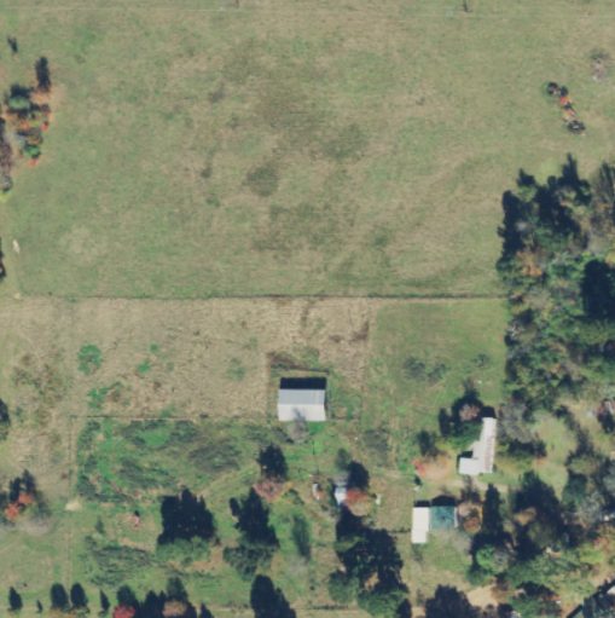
[(325,388),(279,388),(279,419),(325,420),(325,388)]
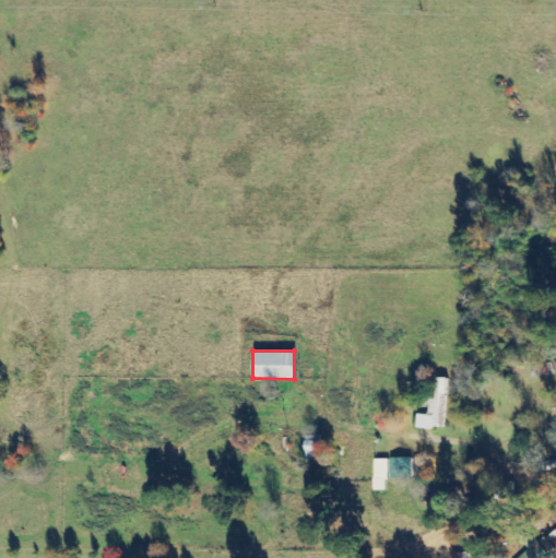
[(445,377),(428,377),(427,414),(414,413),(414,427),(442,428),(445,377)]
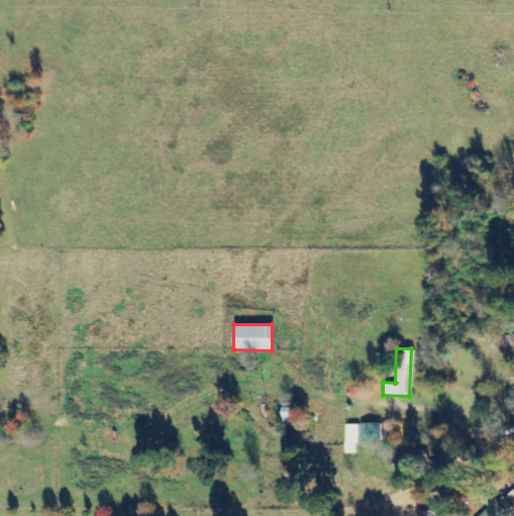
[(280,411),(281,422),(295,422),(295,410),(280,411)]
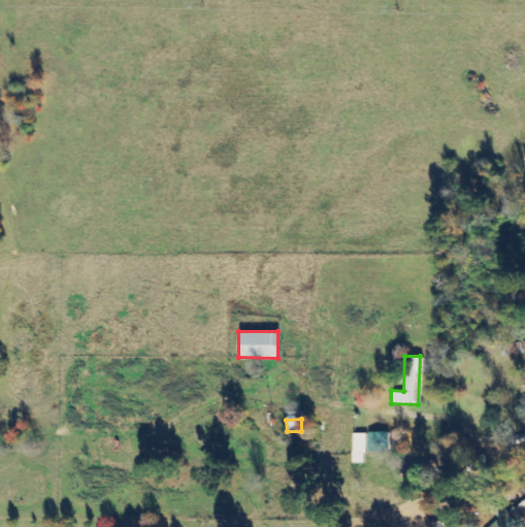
[(351,432),(352,462),(362,462),(362,451),(387,451),(387,431),(351,432)]
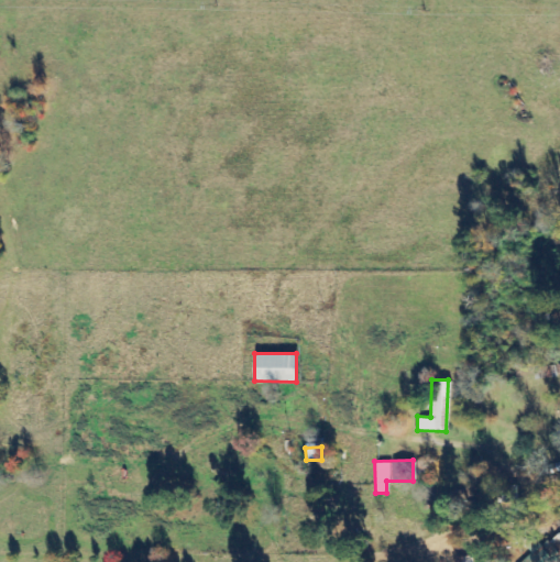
[(530,552),(518,561),(553,561),(559,557),(559,544),(551,536),(541,546),(533,537),(524,544),(530,552)]
